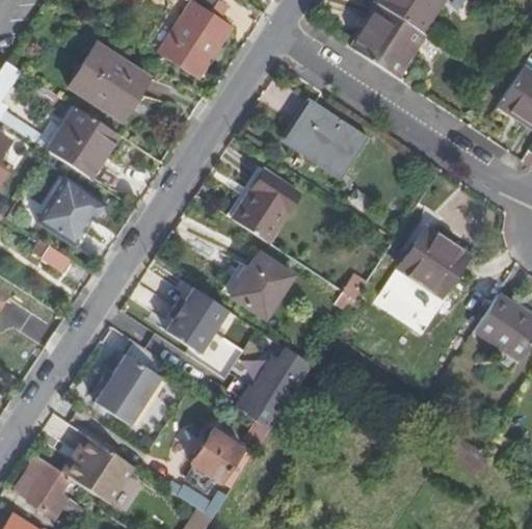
[(190,0),(159,52),(197,76),(231,24),(210,10),(217,0),(190,0)]
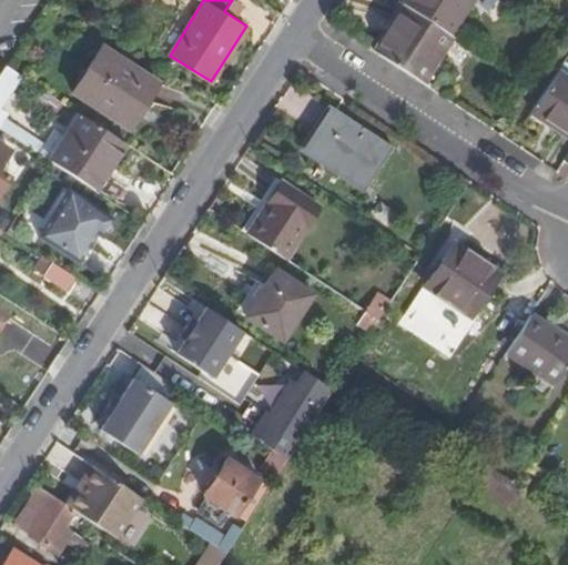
[(405,3),(449,32),(469,0),(404,0),(403,3),(405,3)]
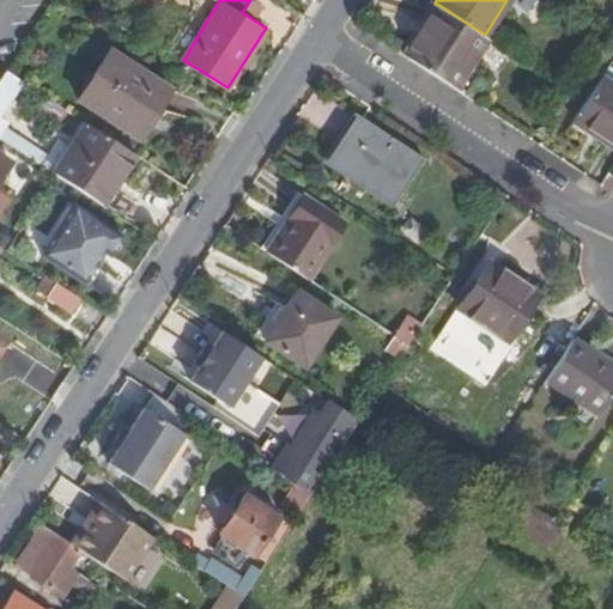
[(455,86),(487,36),(485,35),(437,4),(405,54),(455,86)]
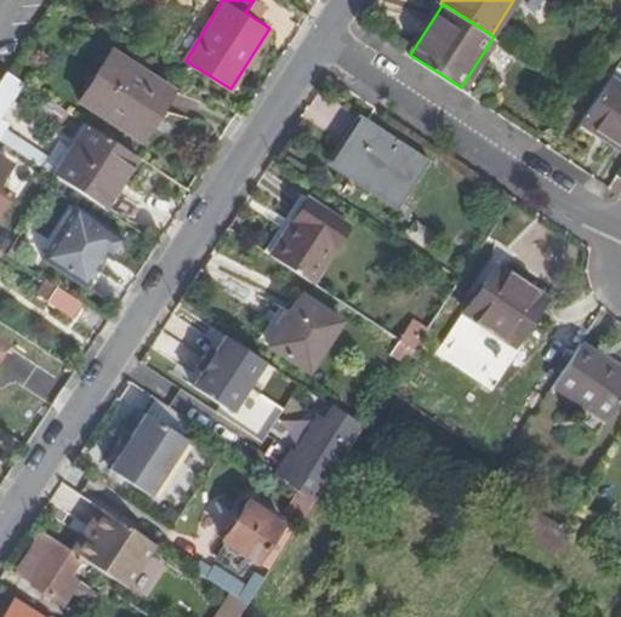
[(113,51),(81,100),(141,137),(171,89),(113,51)]
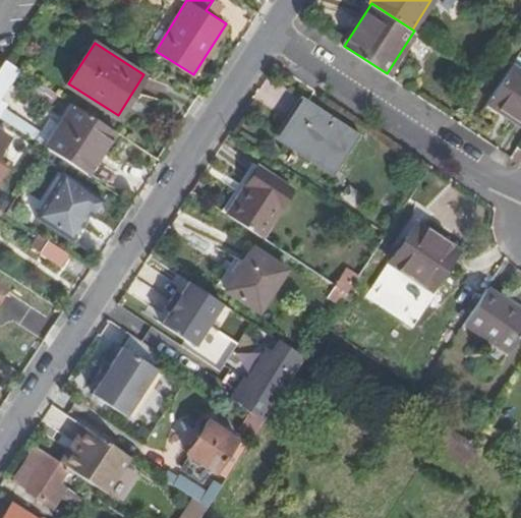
[(18,67),(5,59),(0,65),(0,117),(17,128),(29,110),(2,94),(18,67)]
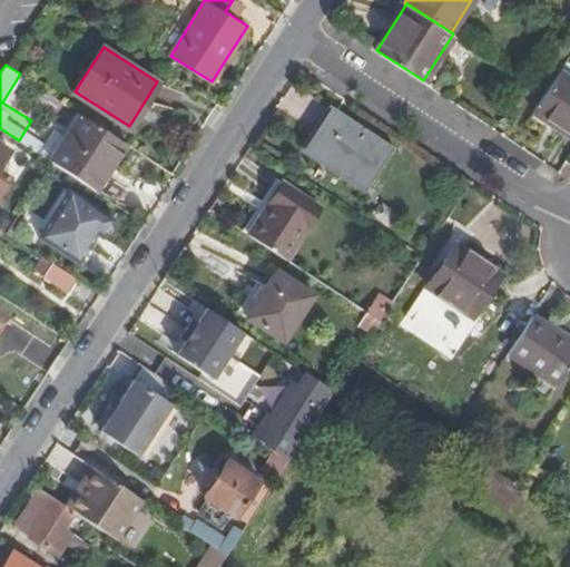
[(569,135),(569,76),(560,70),(533,110),(569,135)]
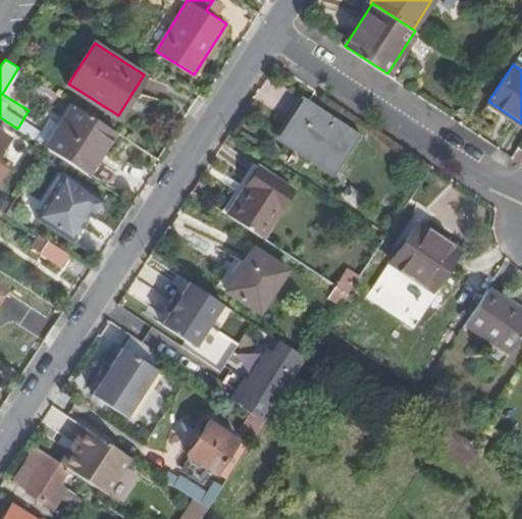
[(359,132),(310,99),(285,137),(335,170),(359,132)]
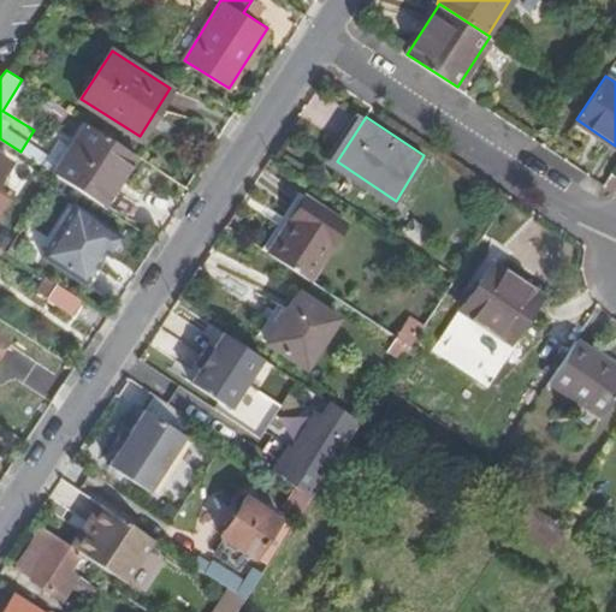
[(57,174),(102,203),(135,154),(88,123),(54,173),(57,174)]
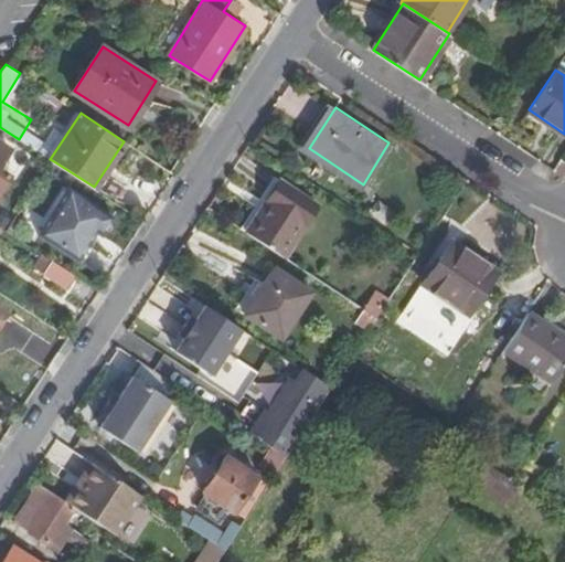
[(0,138),(0,184),(9,171),(0,166),(0,163),(12,147),(0,138)]
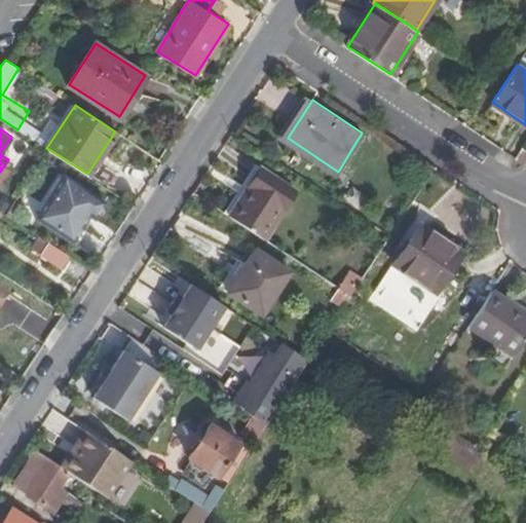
[(261,167),(229,215),(264,238),(295,190),(261,167)]
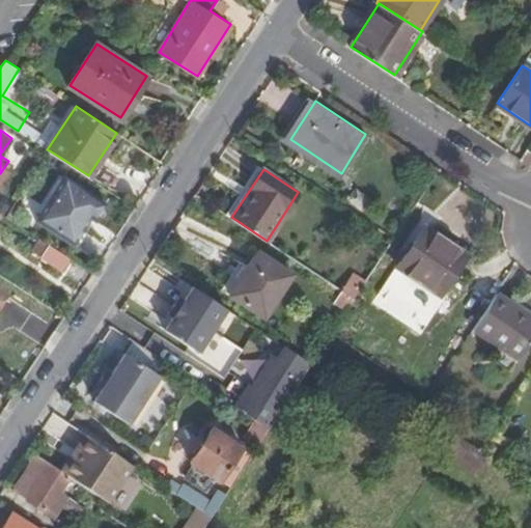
[(64,175),(36,219),(73,243),(90,216),(95,219),(107,202),(64,175)]
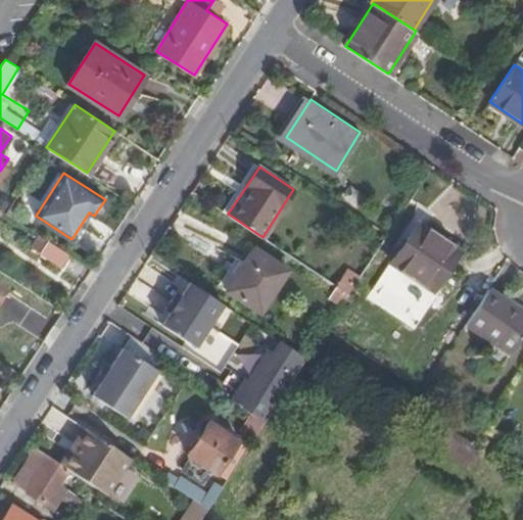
[(459,248),(418,222),(392,262),(433,289),(459,248)]
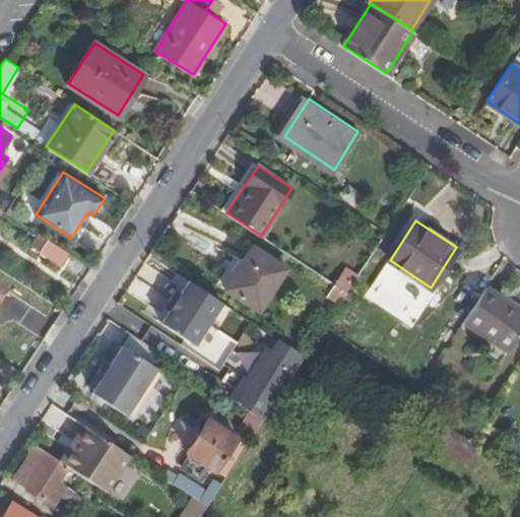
[(225,267),(242,247),(210,222),(195,243),(225,267)]
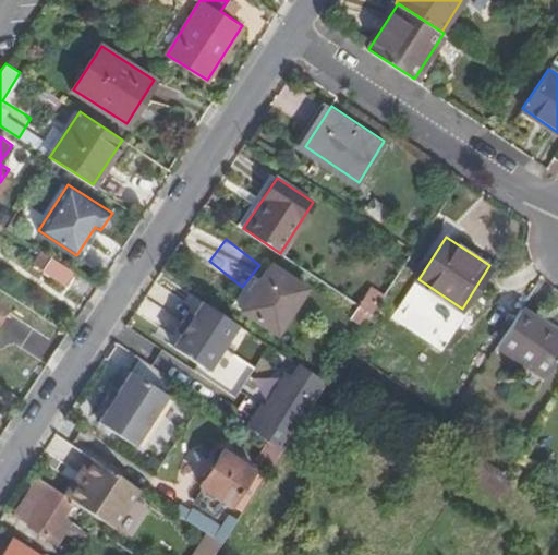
[(68,285),(75,272),(51,255),(44,268),(68,285)]
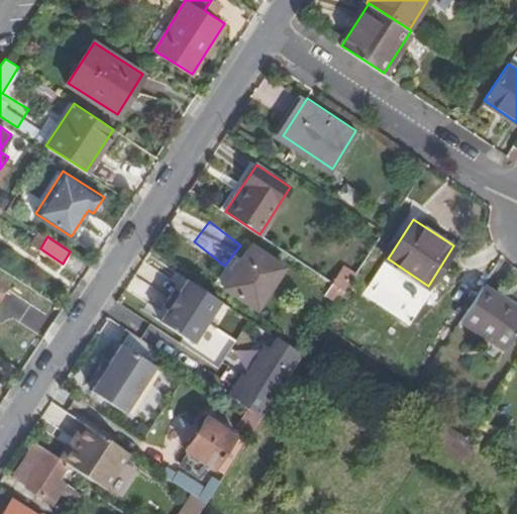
[(286,266),(252,244),(235,270),(224,286),(257,307),(286,266)]
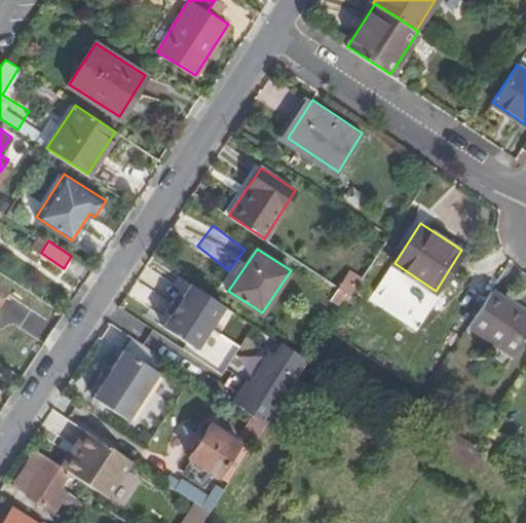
[(341,289),(349,295),(361,278),(351,272),(341,289)]
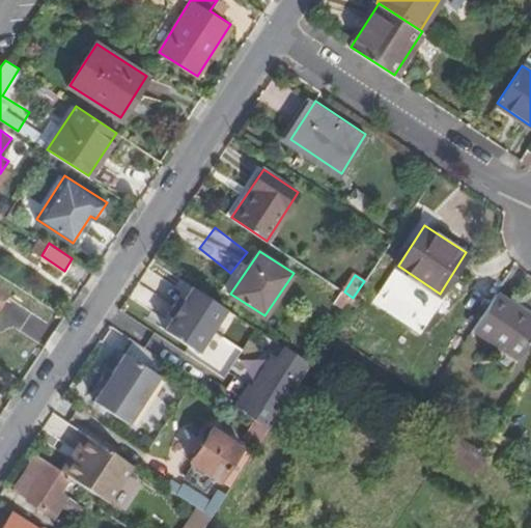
[(198,350),(224,304),(186,281),(159,328),(198,350)]
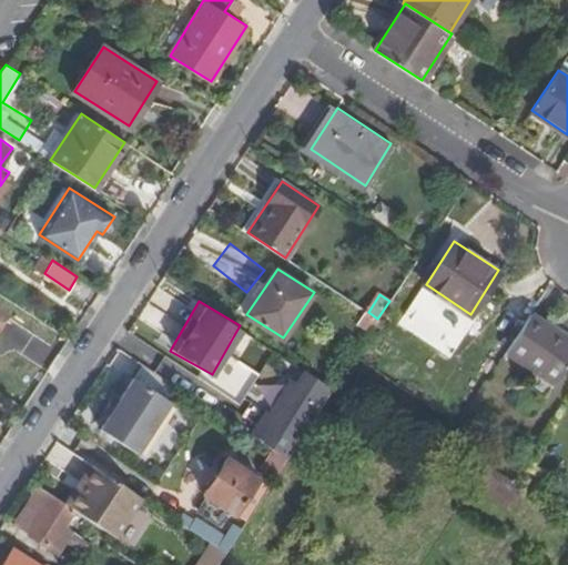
[(174,342),(183,321),(146,304),(138,325),(174,342)]
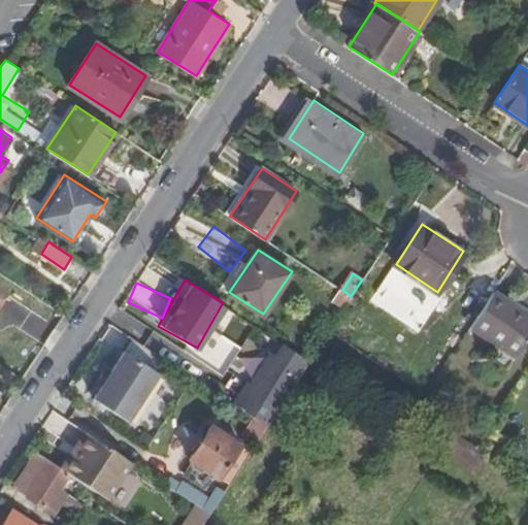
[(342,290),(339,289),(334,297),(345,305),(351,296),(342,290)]
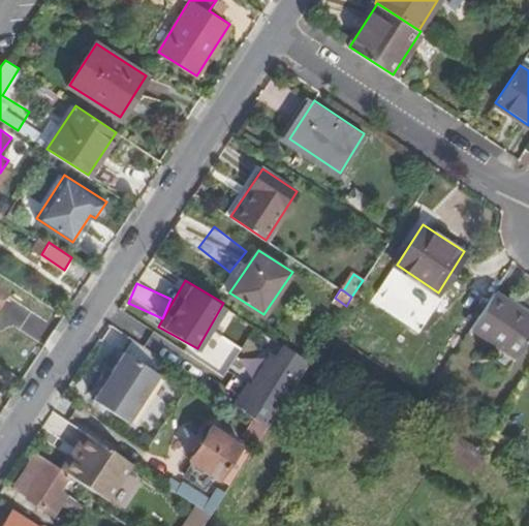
[(528,336),(528,313),(494,290),(470,327),(516,357),(528,336)]
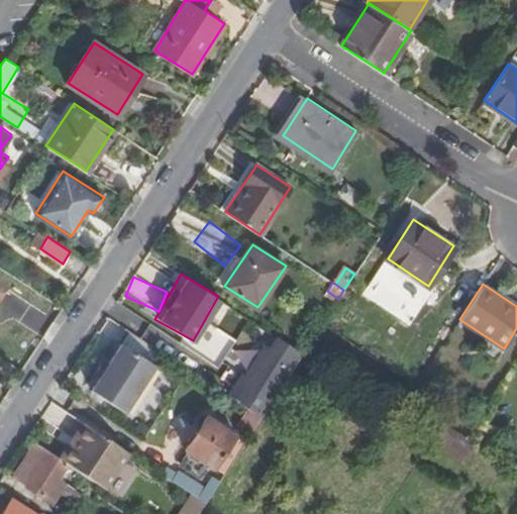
[(303,352),(280,337),(272,349),(265,345),(245,376),(262,387),(278,364),(290,373),(303,352)]
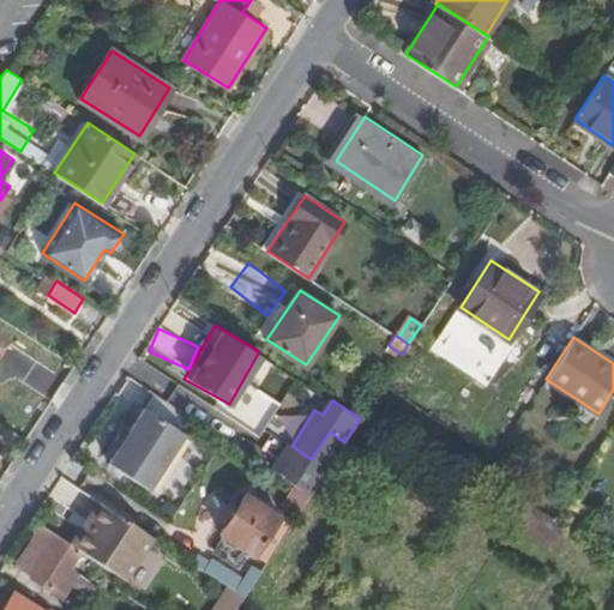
[(108,461),(149,489),(185,433),(145,405),(128,430),(122,426),(107,448),(114,453),(108,461)]
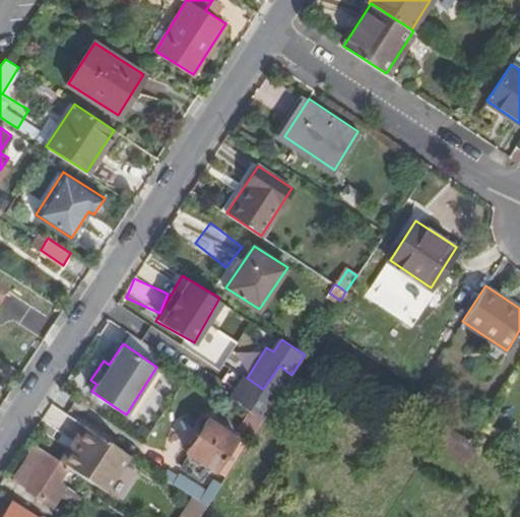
[(255,395),(247,408),(263,418),(271,405),(255,395)]
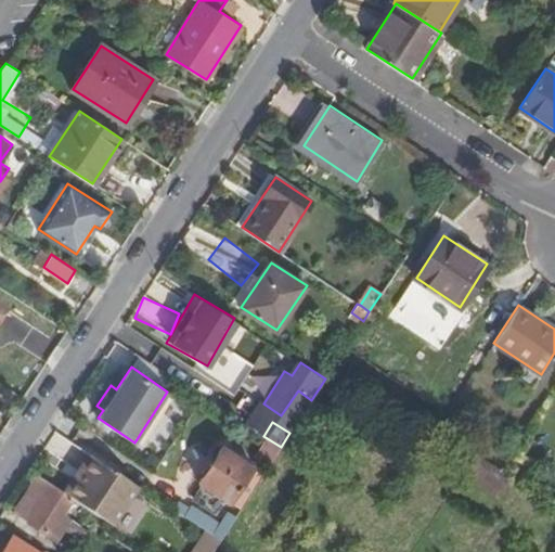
[(222,446),(199,482),(229,501),(253,465),(222,446)]
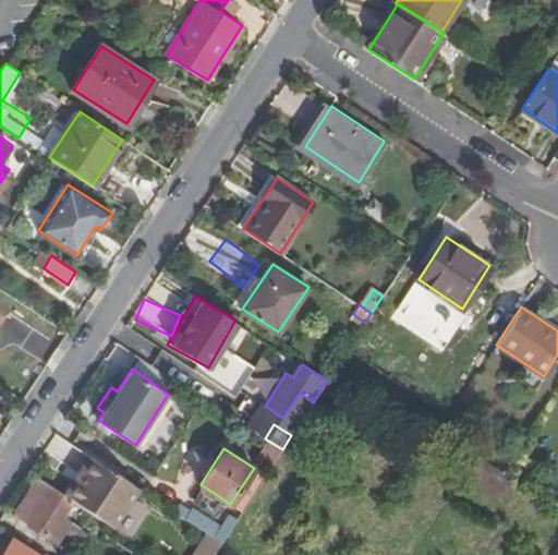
[(512,478),(476,454),(464,474),(500,496),(512,478)]
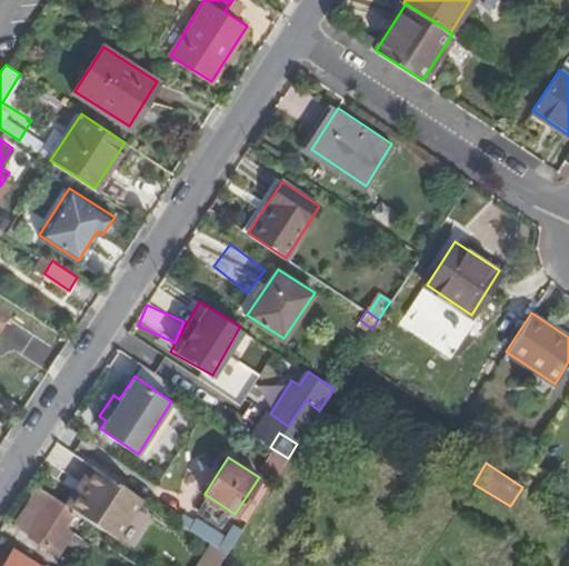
[(67,504),(71,507),(99,468),(95,465),(67,504)]
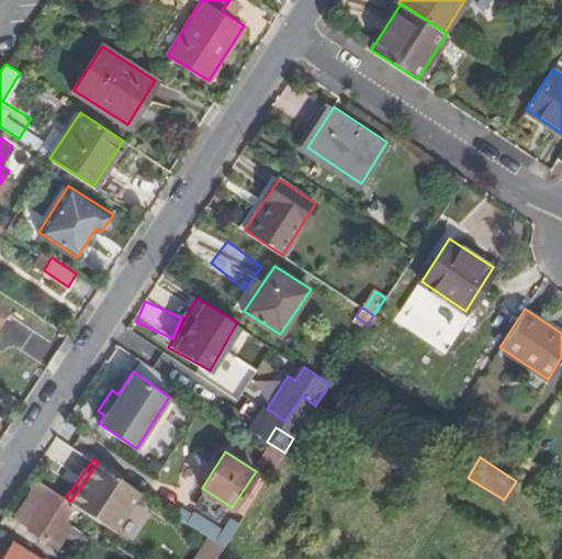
[(74,503),(113,529),(141,491),(98,462),(70,501),(74,503)]
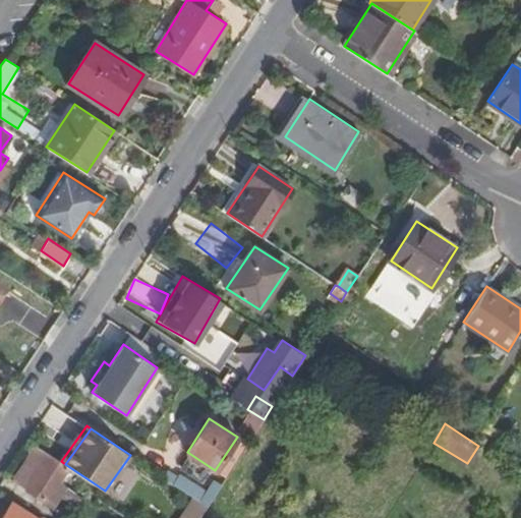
[(61,461),(49,453),(48,455),(35,446),(14,478),(52,503),(59,494),(76,505),(82,496),(59,480),(68,466),(65,464),(61,461)]
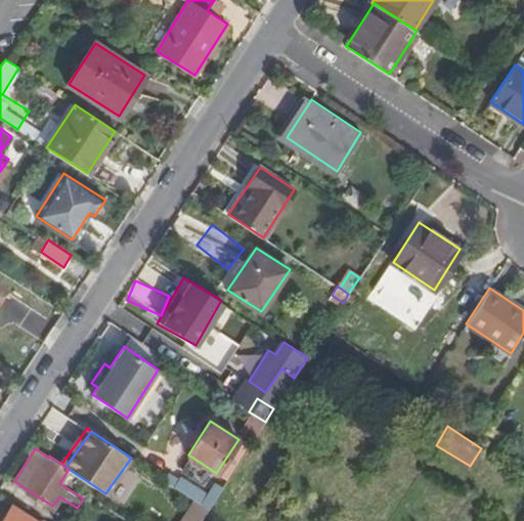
[(171,472),(166,480),(209,509),(222,487),(215,482),(207,492),(183,477),(182,479),(171,472)]
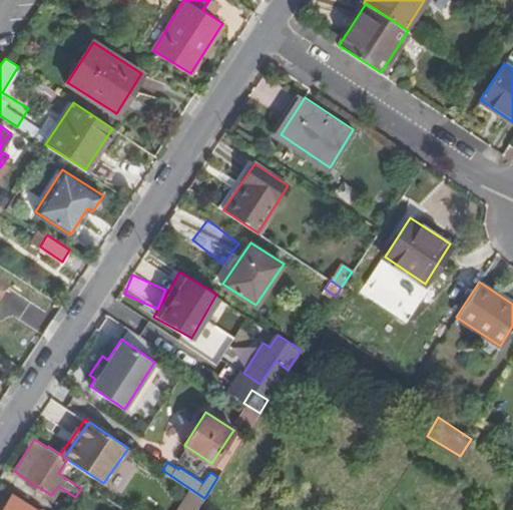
[(44,509),(14,490),(1,509),(44,509)]
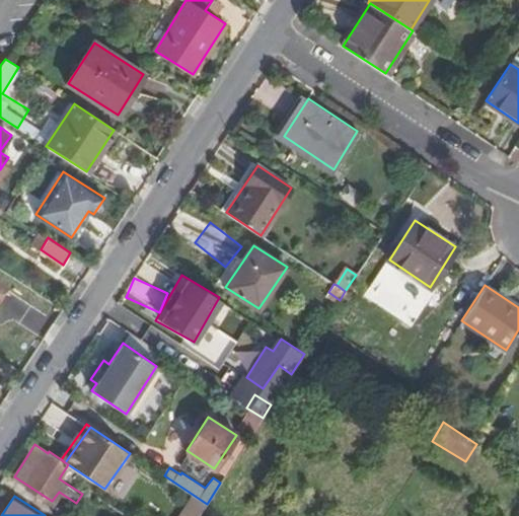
[(195,515),(201,509),(187,499),(173,515),(195,515)]
